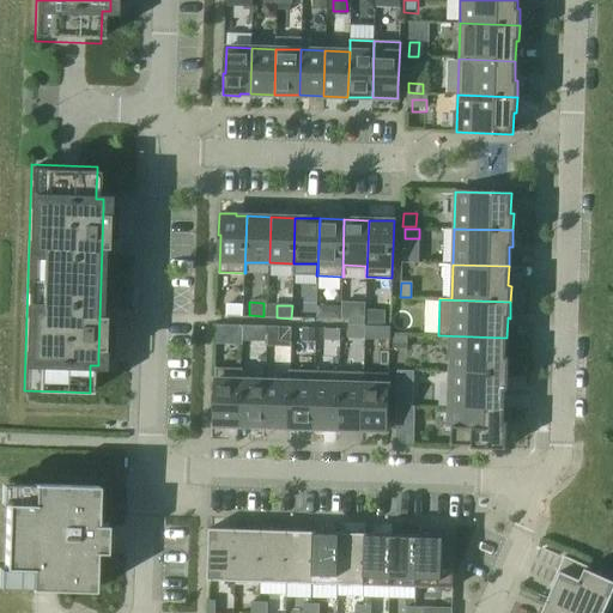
[(315,307),(303,307),(302,317),(315,317),(315,307)]
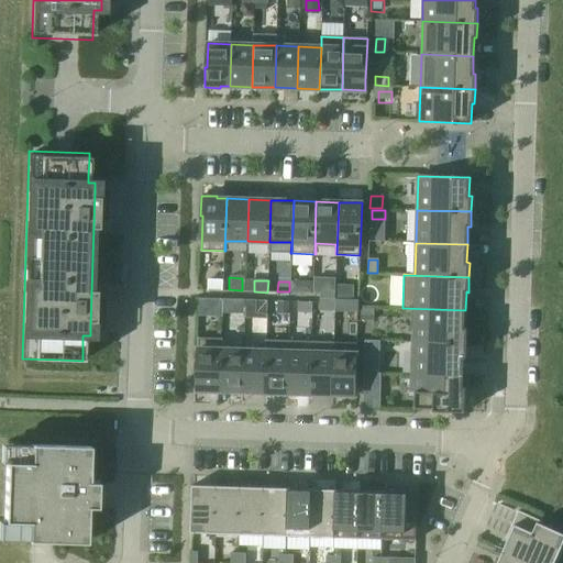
[(298,293),(312,293),(312,285),(298,284),(298,293)]
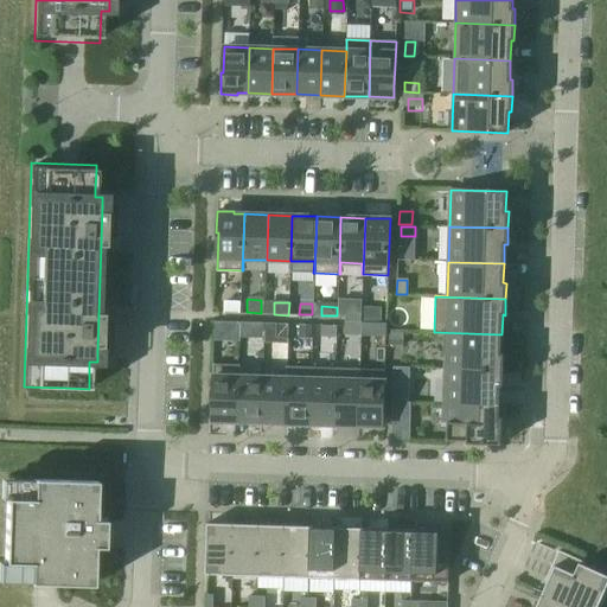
[(346,321),(360,321),(362,307),(346,306),(346,321)]
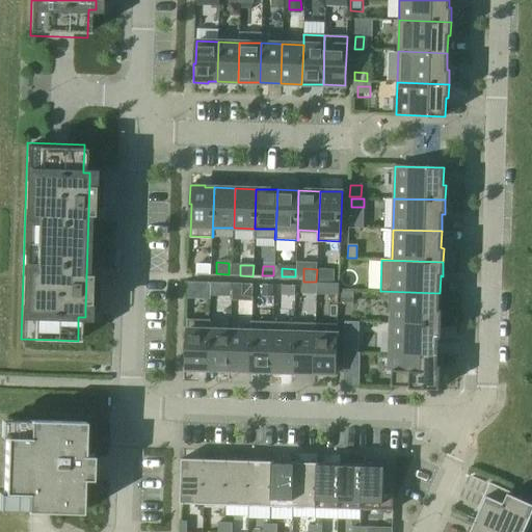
[(318,270),(318,282),(333,282),(334,270),(318,270)]
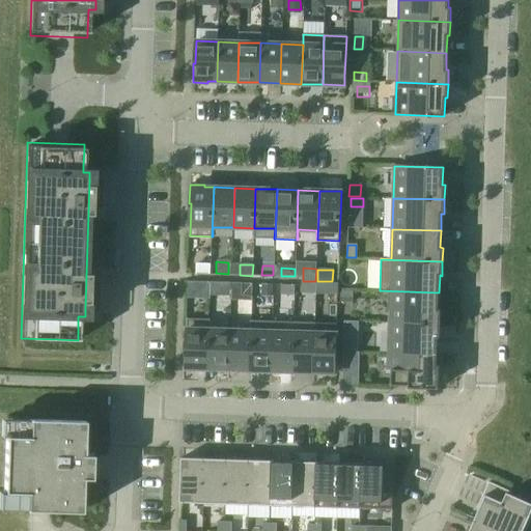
[(315,282),(302,281),(301,292),(315,294),(315,282)]
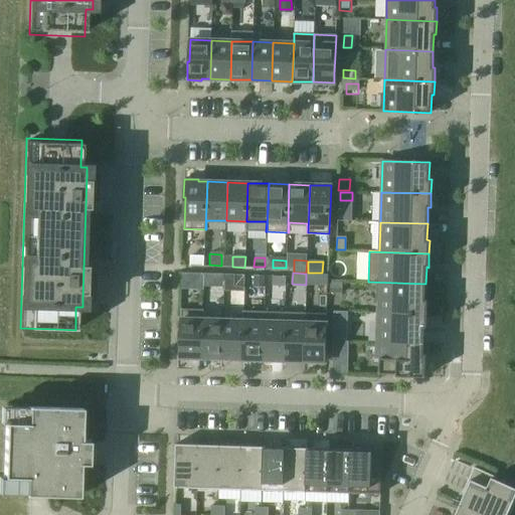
[(321,274),(307,274),(307,285),(320,285),(321,274)]
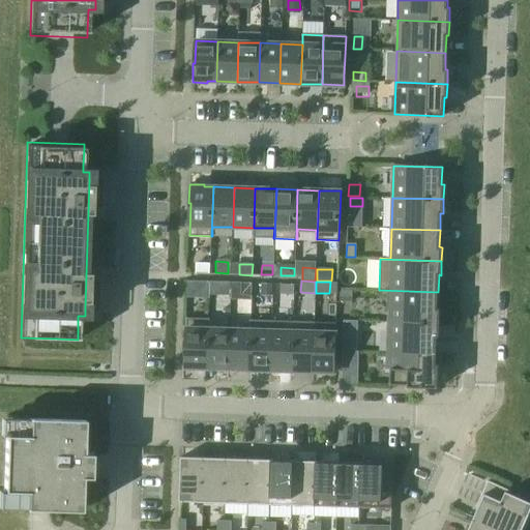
[(193,283),(193,292),(208,292),(208,283),(193,283)]
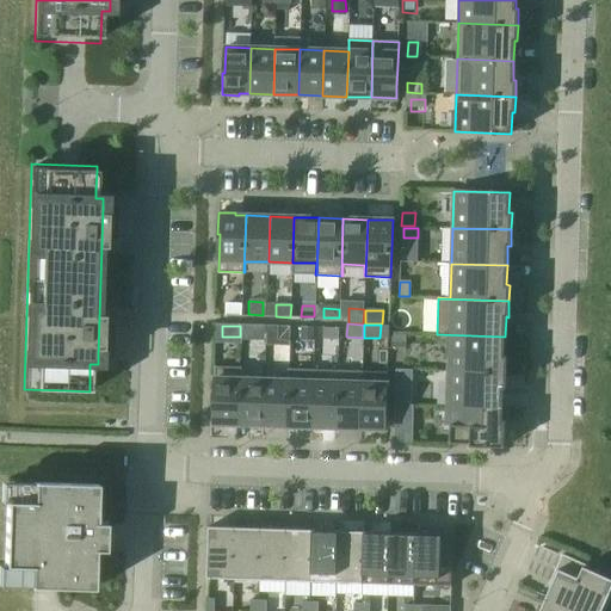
[(257,327),(244,327),(244,340),(257,340),(257,327)]
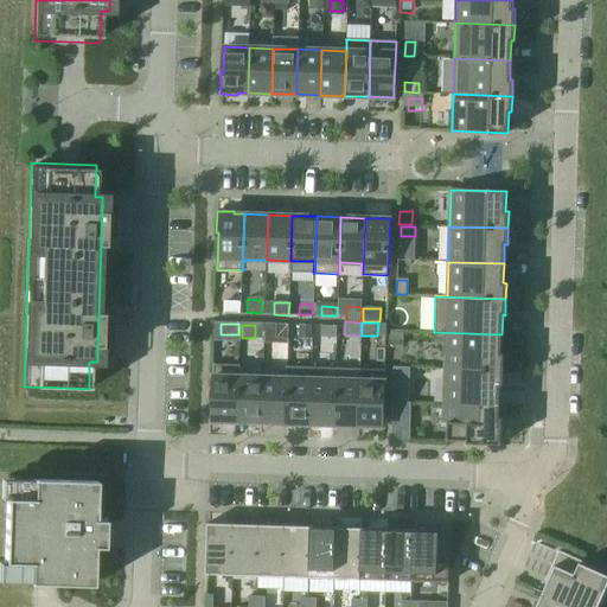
[(311,326),(300,326),(300,337),(311,338),(311,326)]
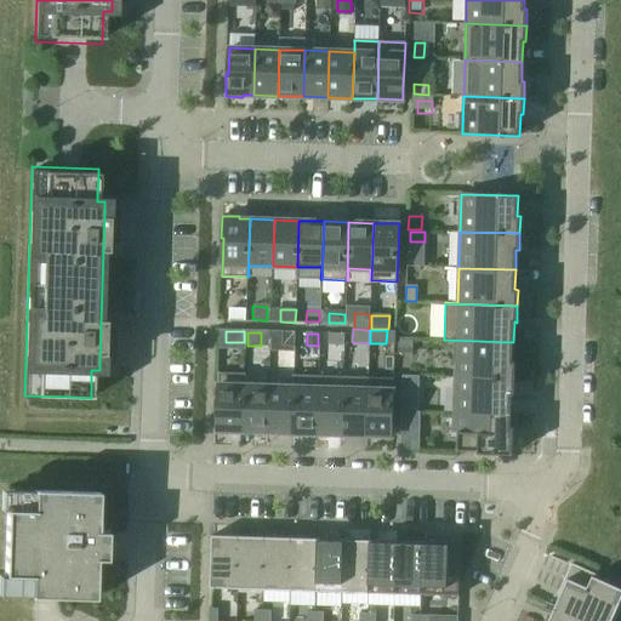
[(329,334),(329,345),(343,345),(345,334),(329,334)]
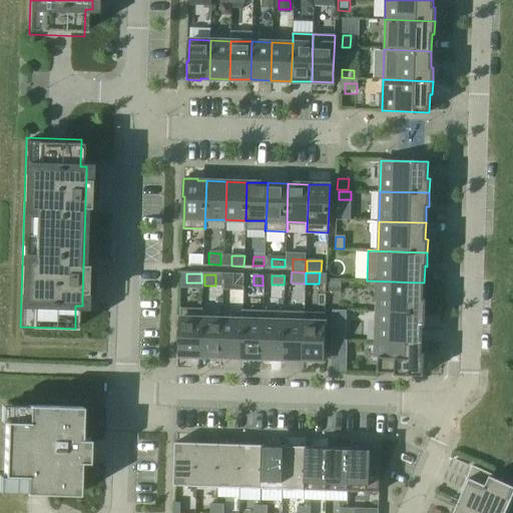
[(243,290),(243,277),(233,277),(233,290),(243,290)]
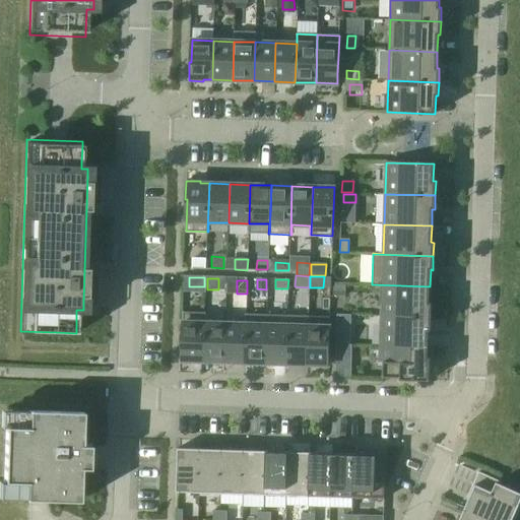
[(432,304),(429,303),(430,286),(372,284),(372,285),(382,285),(381,316),(431,317),(432,304)]
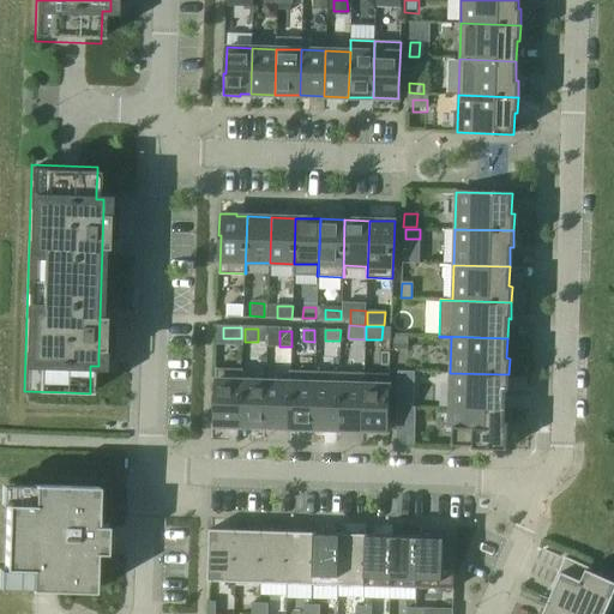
[(408,339),(395,339),(395,351),(408,351),(408,339)]
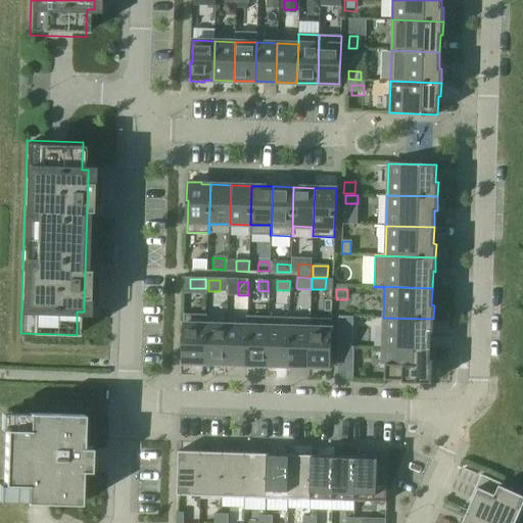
[(195,365),(195,363),(204,363),(205,315),(184,314),(183,345),(181,345),(181,364),(195,365)]
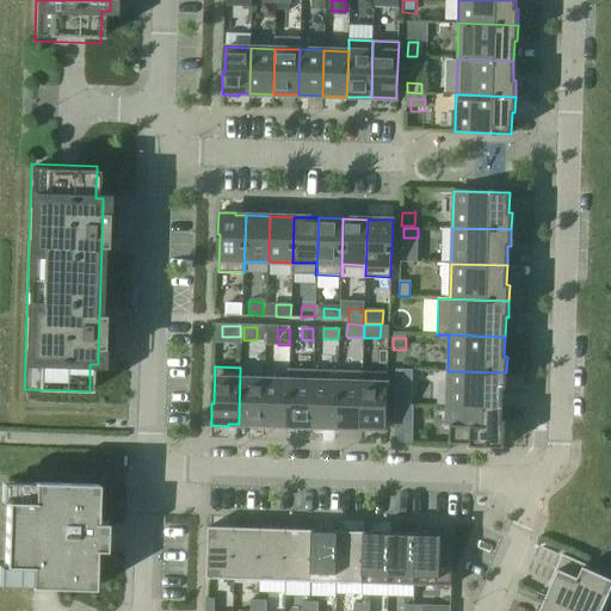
[(241,378),(241,368),(240,368),(239,424),(263,425),(264,380),(241,378)]
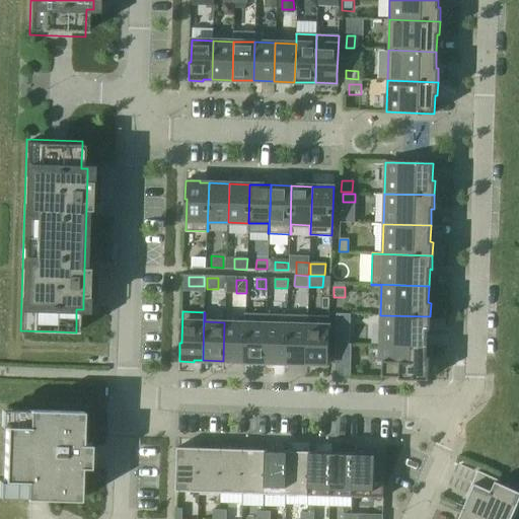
[(266,314),(265,323),(245,323),(244,362),(265,362),(267,314),(266,314)]
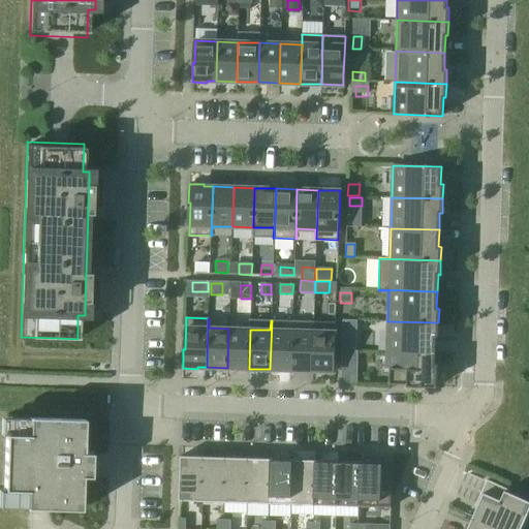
[(290,370),(292,320),(272,320),(270,369),(290,370)]
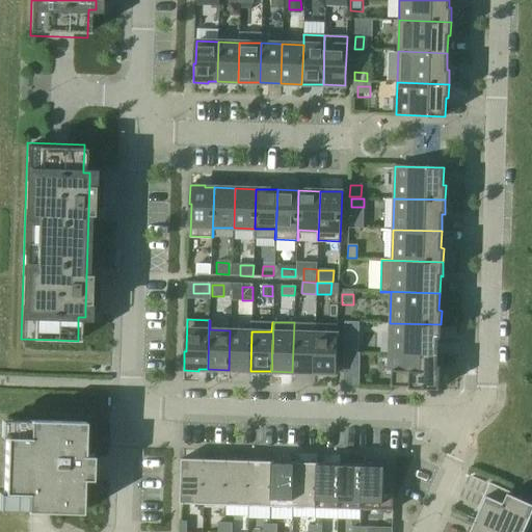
[(314,373),(315,323),(294,322),(292,372),(314,373)]
